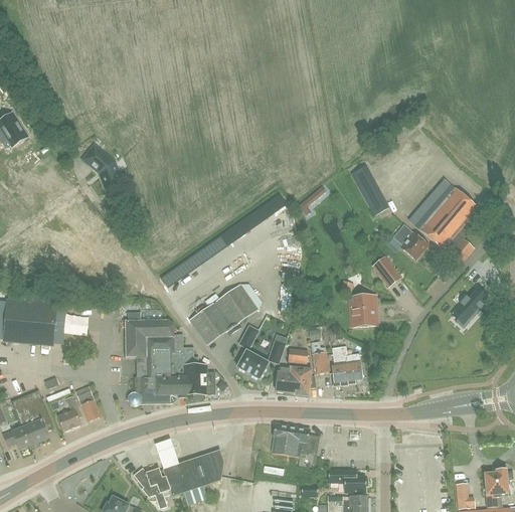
[(7,122),(8,124),(3,127),(11,142),(16,139),(20,145),(21,147),(22,146),(27,143),(32,140),(37,137),(27,120),(25,121),(24,113),(10,120),(7,122)]
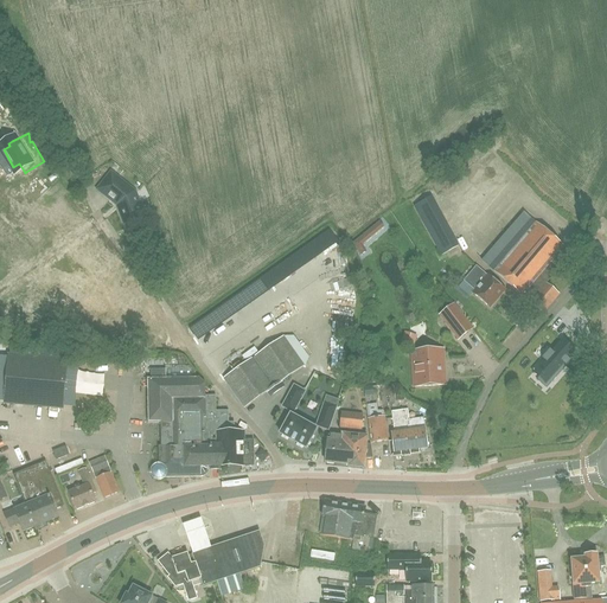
[(126,225),(146,217),(135,188),(112,170),(97,186),(117,201),(126,225)]
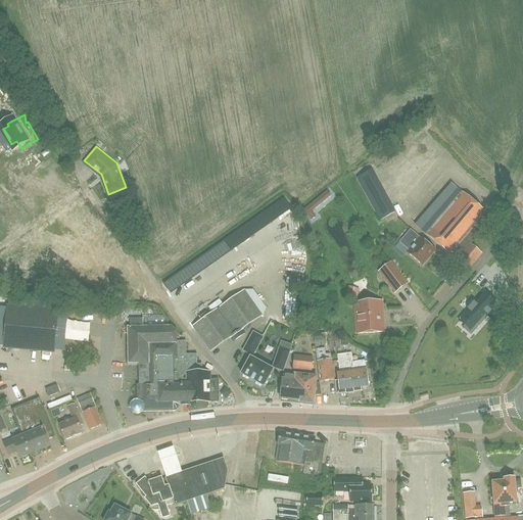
[(54,157),(49,149),(42,153),(47,161),(54,157)]
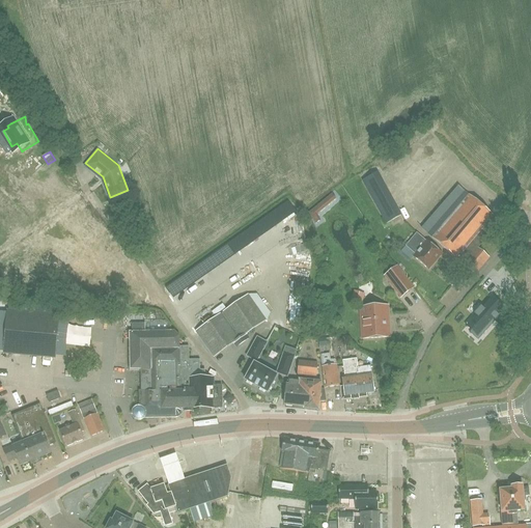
[(399,173),(409,169),(408,165),(397,169),(399,173)]
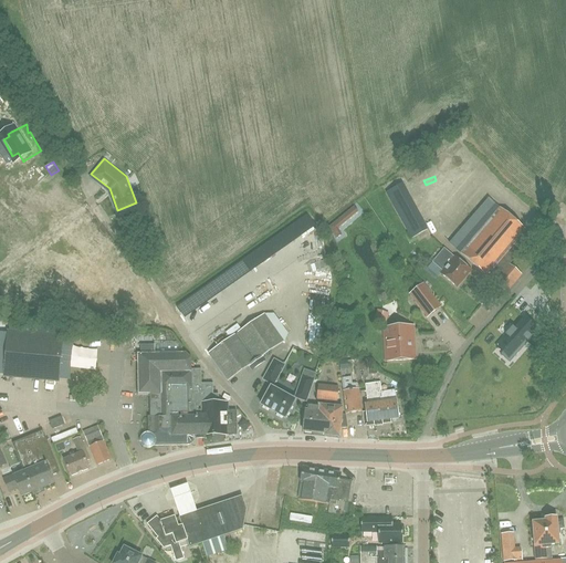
[(407,229),(423,220),(402,180),(386,190),(407,229)]
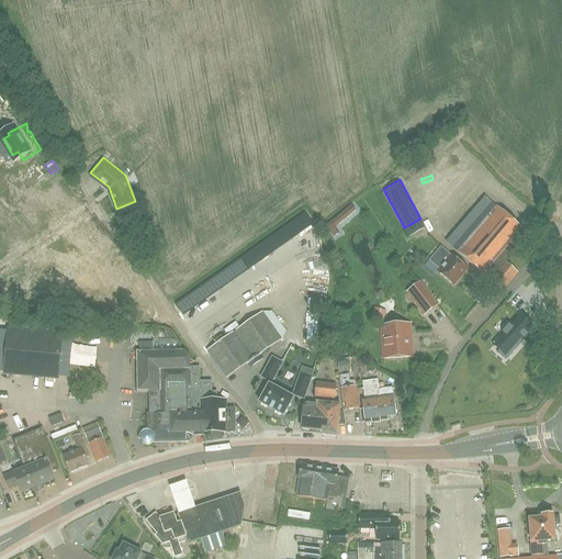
[(447,238),(458,248),(503,288),(518,270),(506,260),(530,232),(486,193),(447,238)]
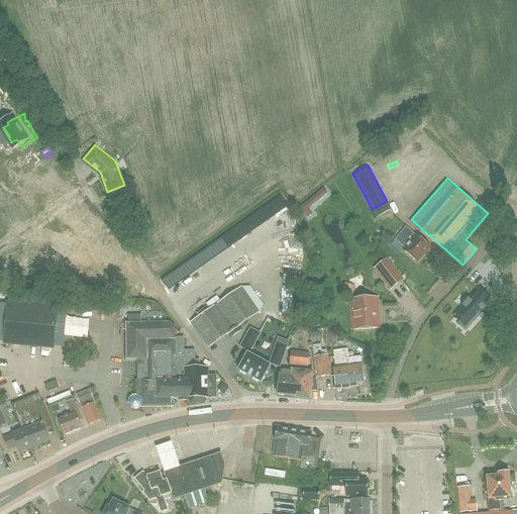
[(323,187),(302,205),(307,214),(311,212),(308,206),(327,190),(323,187)]
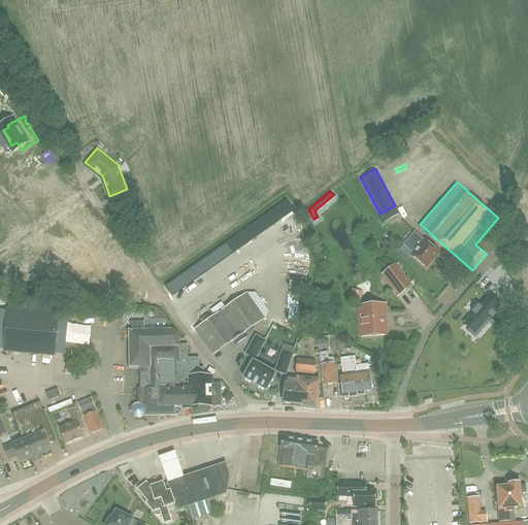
[(427,266),(439,251),(424,237),(415,229),(403,242),(413,250),(410,253),(427,266)]
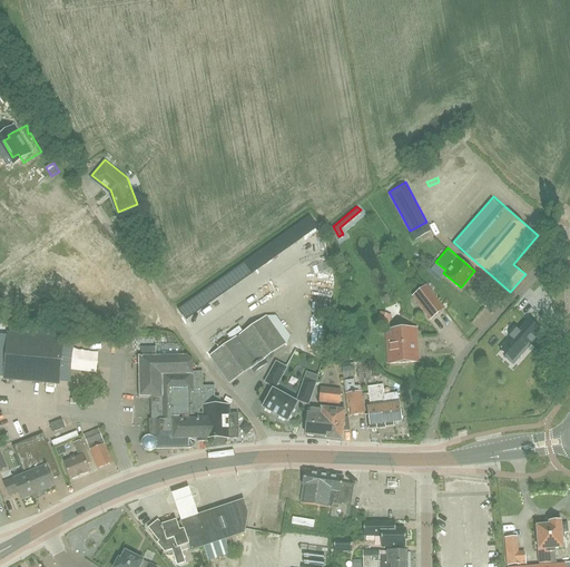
[(444,306),(426,283),(413,293),(431,316),(444,306)]
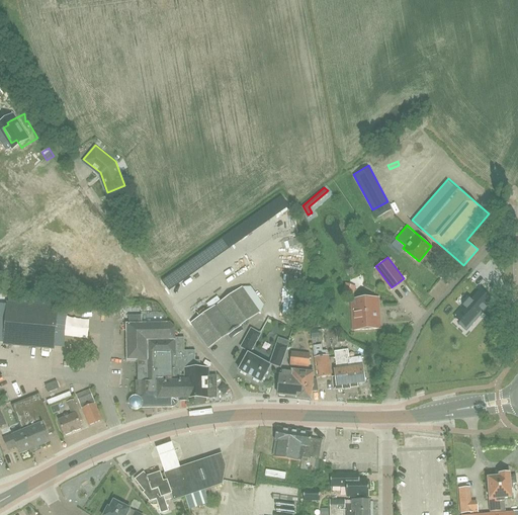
[(346,292),(356,293),(358,283),(347,282),(346,292)]
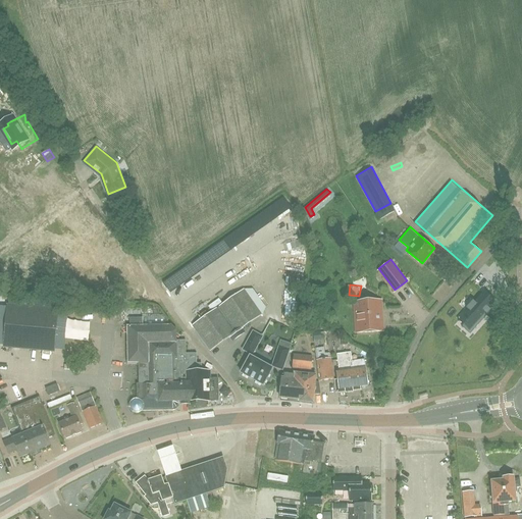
[(242,325),(261,311),(243,287),(192,323),(210,348),(229,334),(231,338),(244,329),(242,326),(242,325)]
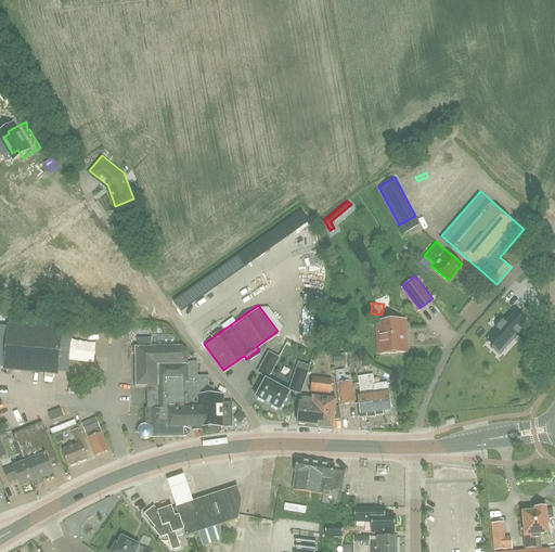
[(495,330),(489,336),(499,346),(505,338),(507,341),(514,333),(515,334),(515,333),(519,330),(517,329),(524,321),(512,311),(502,321),(501,320),(493,328),(495,330)]
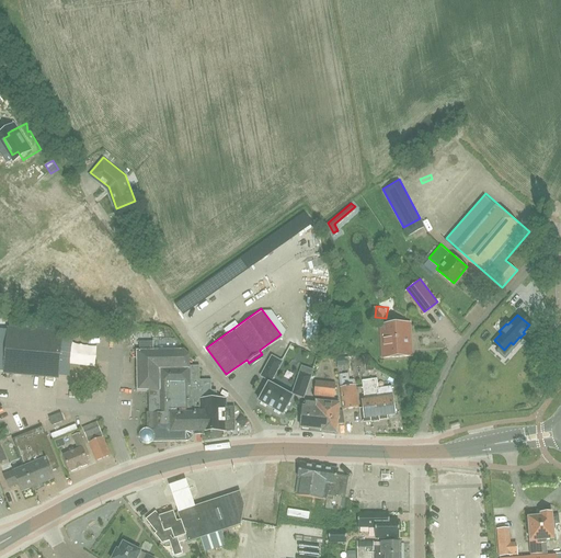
[(410,320),(380,322),(382,355),(412,353),(410,320)]
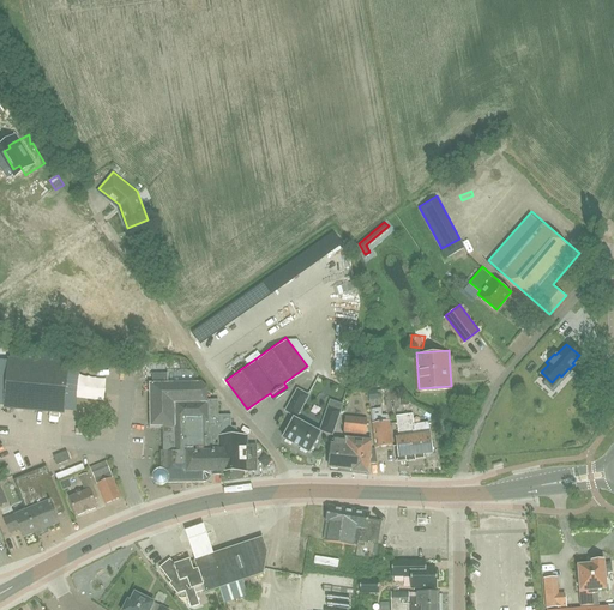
[(62,410),(67,362),(8,357),(4,405),(62,410)]
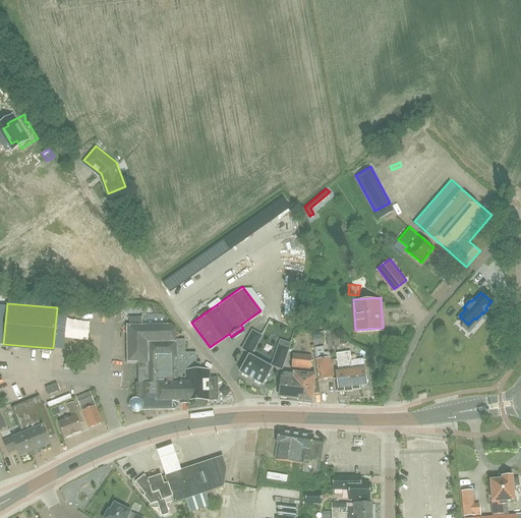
[(281,312),(292,315),(294,309),(283,305),(281,312)]
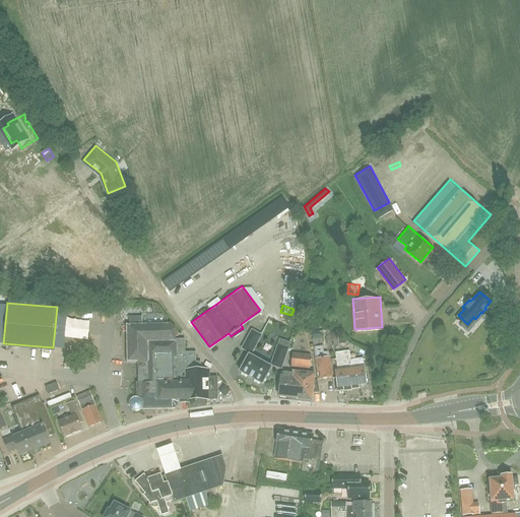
[(60,325),(69,326),(69,317),(60,317),(60,325)]
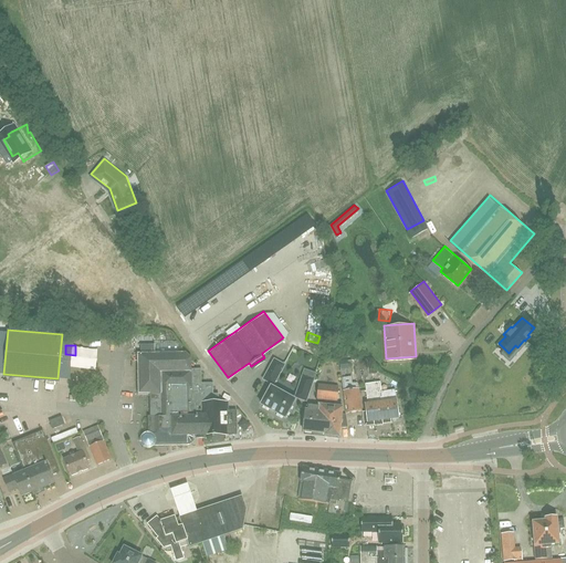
[(192,436),(192,433),(224,433),(224,410),(228,410),(228,403),(224,400),(219,400),(219,394),(213,394),(212,382),(201,382),(201,367),(191,367),(191,355),(185,350),(136,351),(137,393),(149,392),(150,414),(147,414),(147,433),(146,433),(145,434),(144,434),(143,435),(143,436),(142,437),(142,438),(142,439),(143,440),(143,441),(143,442),(144,442),(145,444),(146,444),(147,444),(148,444),(149,444),(150,444),(152,442),(153,442),(153,441),(188,440),(189,440),(190,439),(191,438),(192,437),(192,436)]
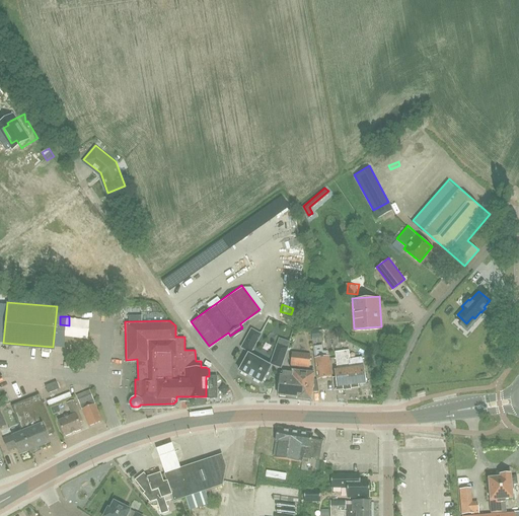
[(241,345),(249,350),(260,333),(250,327),(241,345)]
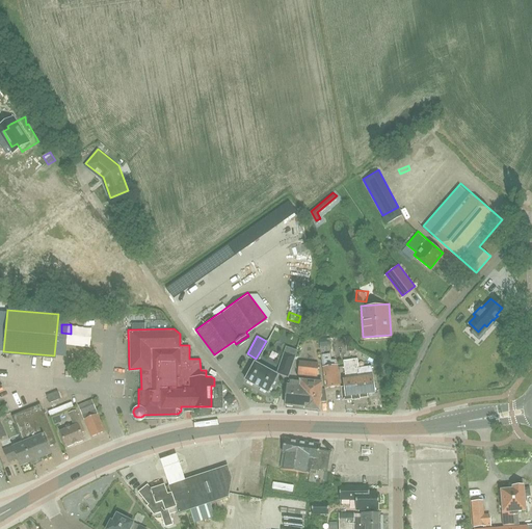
[(287,374),(292,361),(294,353),(285,350),(277,371),(287,374)]
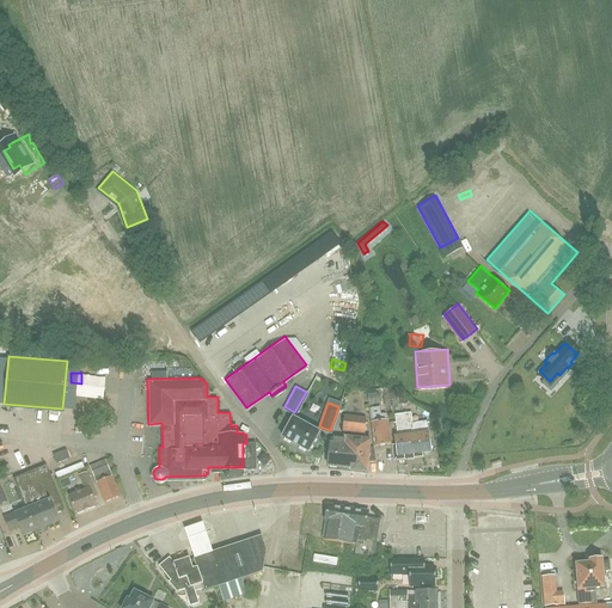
[(412,454),(421,453),(421,449),(430,448),(428,430),(427,419),(412,421),(411,410),(395,412),(398,434),(396,434),(398,453),(399,455),(407,454),(407,455),(412,454)]
